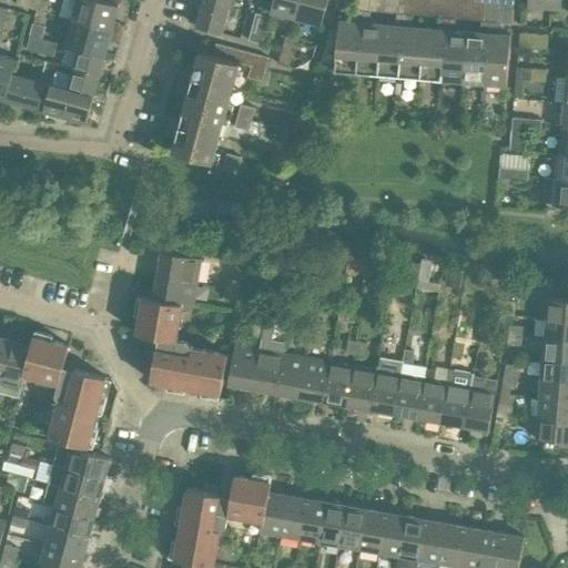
[(31,0),(30,8),(44,11),(47,0),(31,0)]
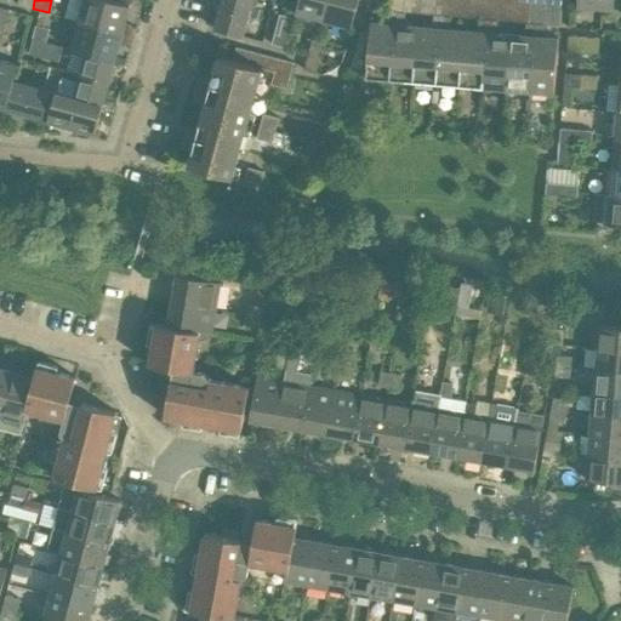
[(110,0),(84,0),(79,21),(135,35),(137,28),(124,24),(130,5),(110,0)]
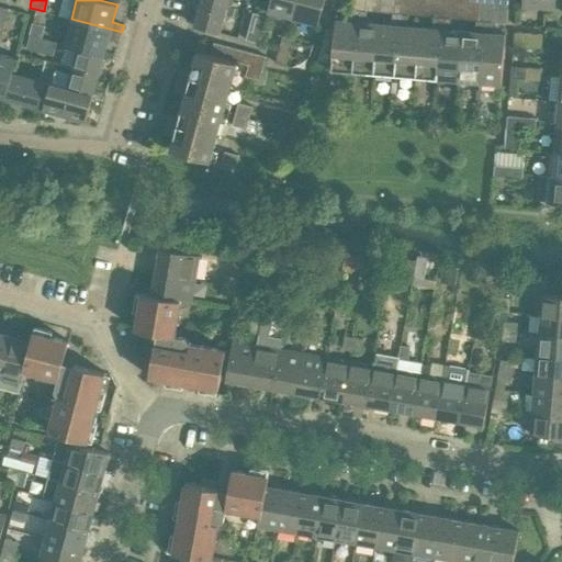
[(227,0),(200,0),(193,25),(220,33),(224,14),(233,17),(235,8),(226,6),(227,0)]
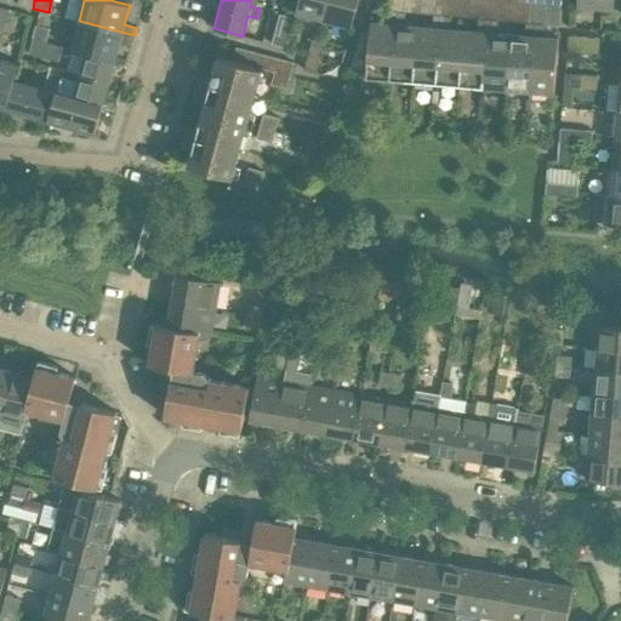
[(298,0),(296,12),(323,20),(328,0),(298,0)]
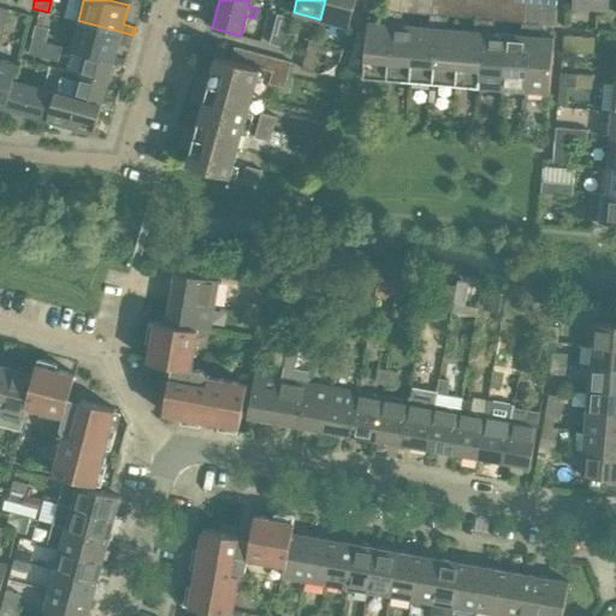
[(325,0),(320,19),(348,27),(355,0),(325,0)]
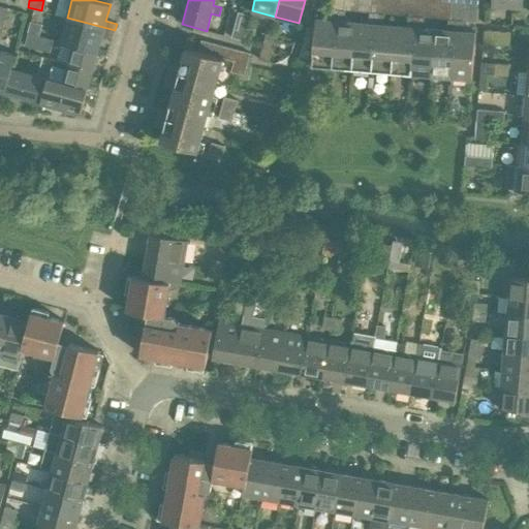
[(333,67),(352,69),(356,22),(344,21),(345,10),(344,10),(344,0),(332,0),(331,9),(338,9),(333,67)]
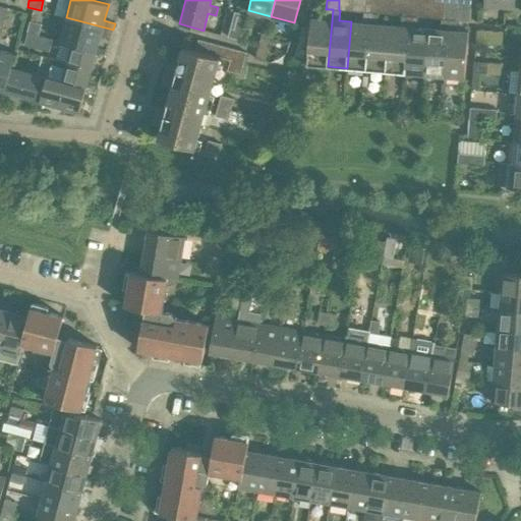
[(367,70),(386,71),(390,24),(378,23),(379,13),(378,13),(379,1),(366,0),(365,11),(371,12),(367,70)]
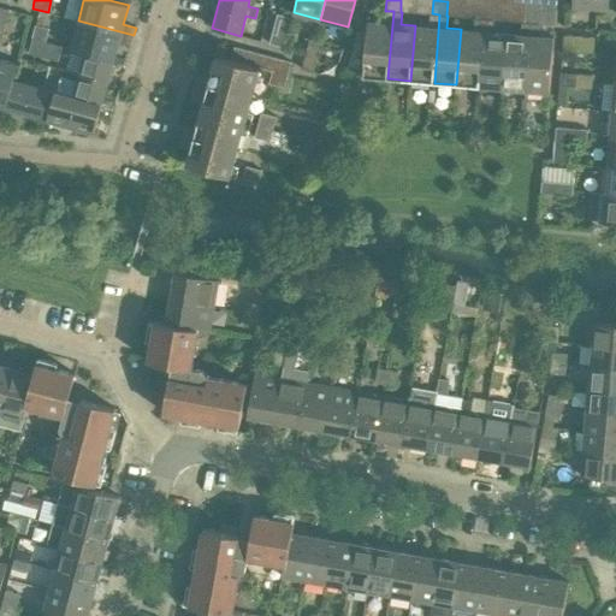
[(479,5),(478,18),(485,19),(479,87),(503,88),(508,34),(493,33),(495,19),(492,19),(493,5),(479,5)]
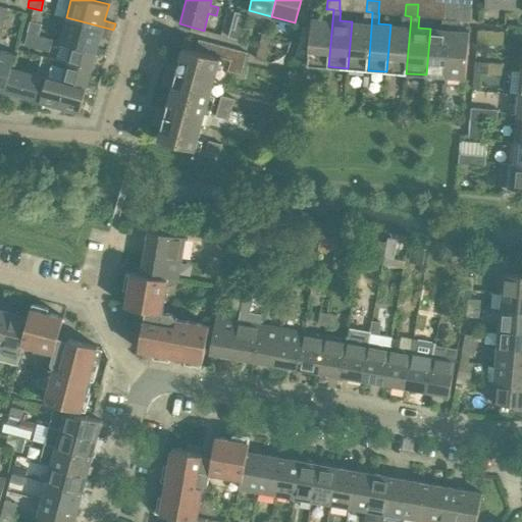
[(445,7),(444,18),(451,18),(446,76),(466,79),(470,32),(457,31),(458,20),(456,19),(458,8),(445,7)]
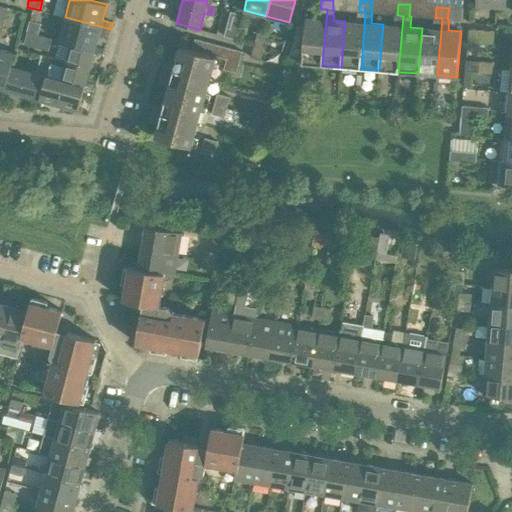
[(302,63),(322,65),(327,9),(320,9),(319,8),(318,19),(305,18),(305,26),(298,25),(290,55),(302,56),(302,63)]
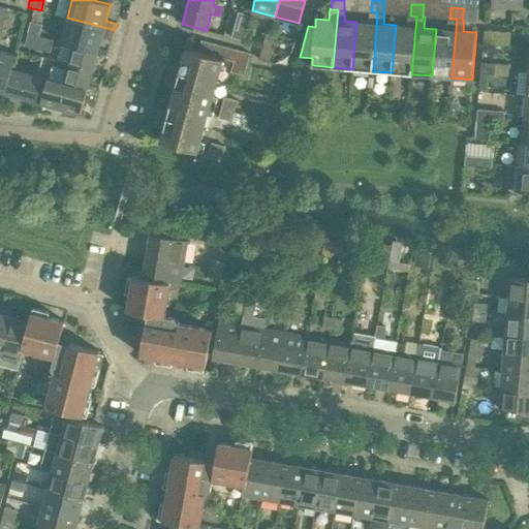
[(238,11),(236,20),(249,24),(251,16),(238,11)]
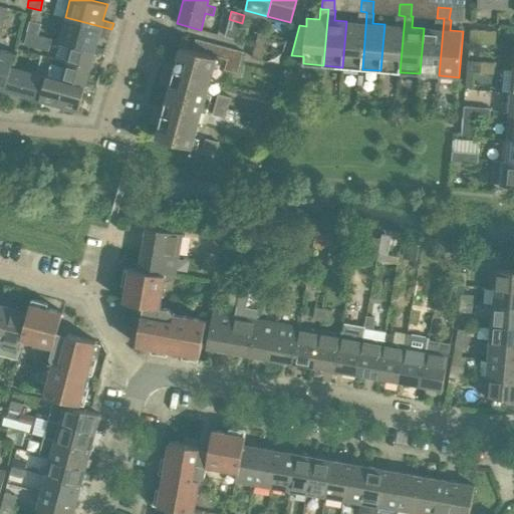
[(342,67),(362,69),(366,12),(360,11),(360,12),(358,12),(357,22),(346,21),(342,67)]
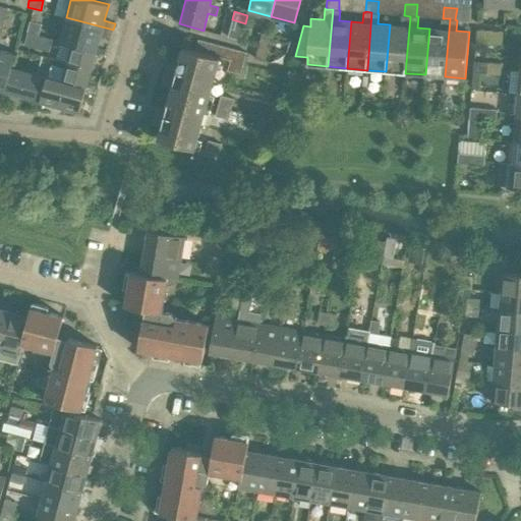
[(390,24),(386,71),(405,73),(410,16),(404,15),(402,15),(402,25),(390,24)]
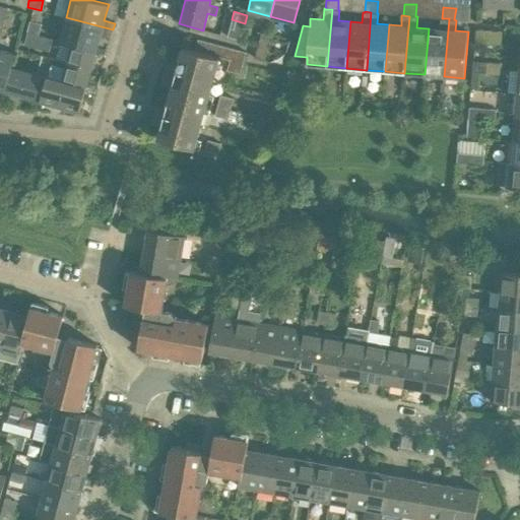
[(60,41),(72,45),(73,43),(96,50),(101,35),(111,38),(113,29),(66,17),(60,41)]
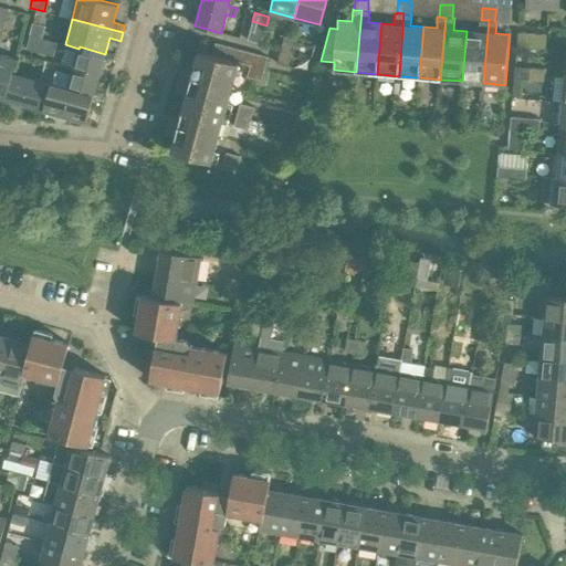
[(479,32),(467,31),(462,81),(483,83),(489,20),(481,20),(480,20),(479,32)]
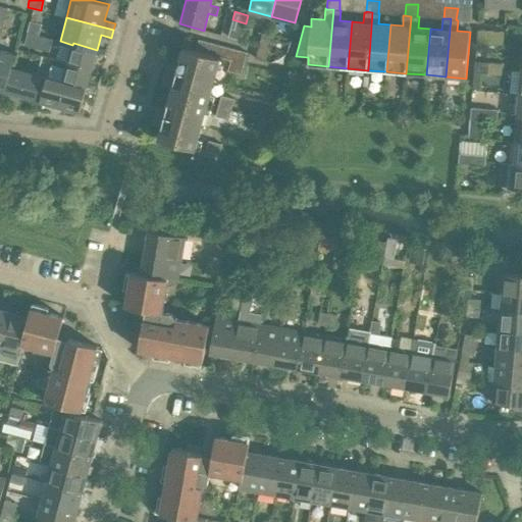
[(232,19),(230,29),(243,32),(246,23),(232,19)]
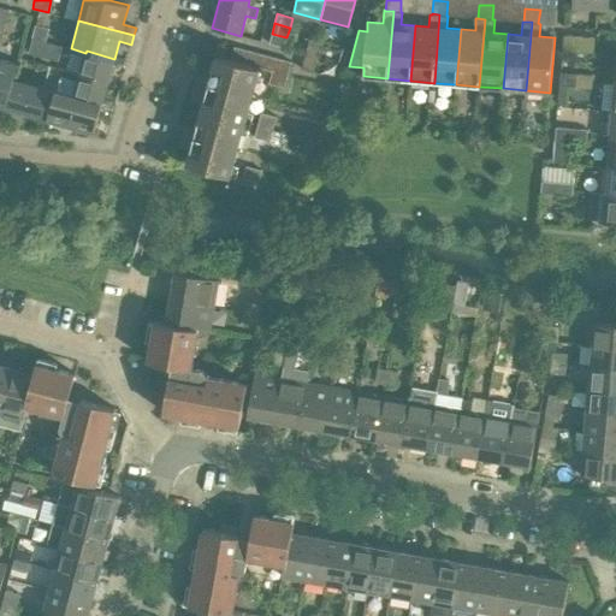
[(286,37),(272,34),(270,43),(284,47),(286,37)]
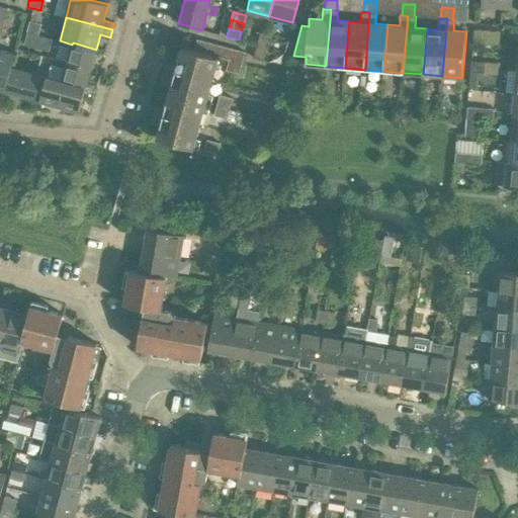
[(472,42),(483,42),(484,30),(473,29),(472,42)]
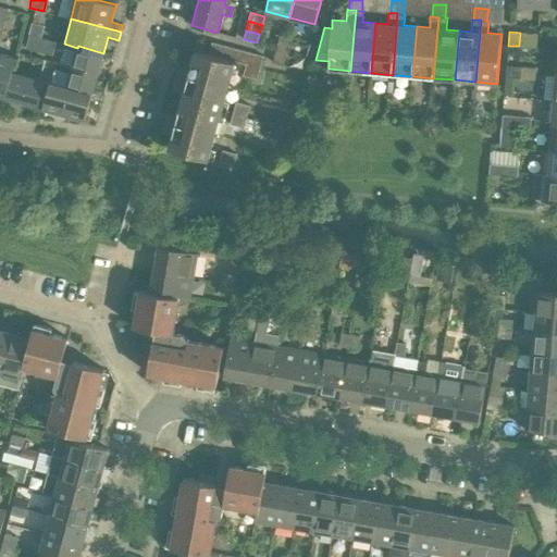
[(519,46),(528,47),(529,33),(520,33),(519,46)]
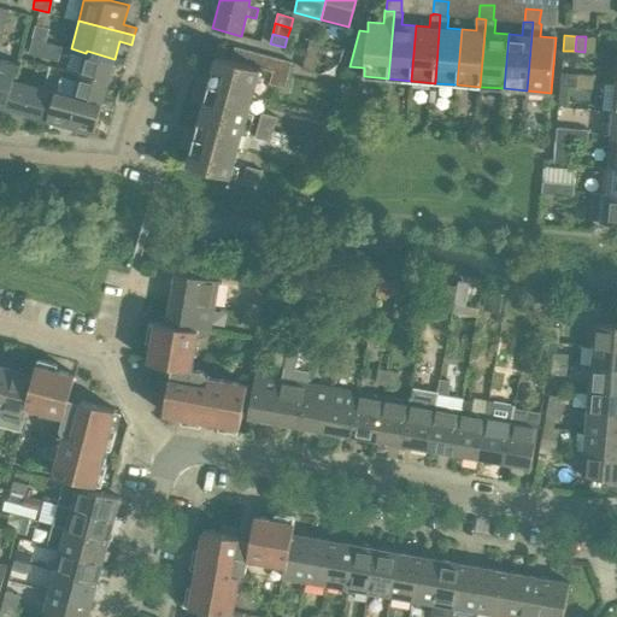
[(586,36),(585,52),(595,53),(597,37),(586,36)]
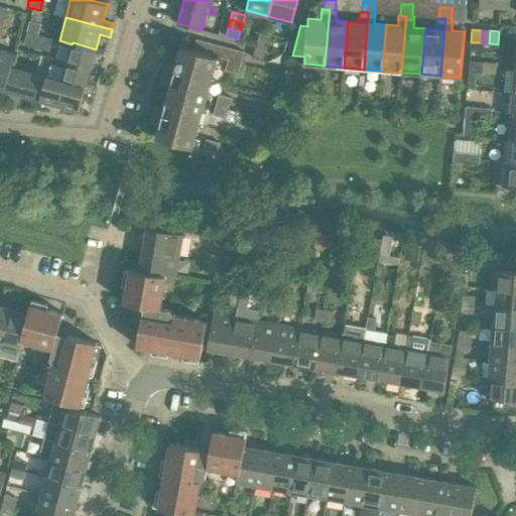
[(24,44),(32,46),(36,34),(27,31),(24,44)]
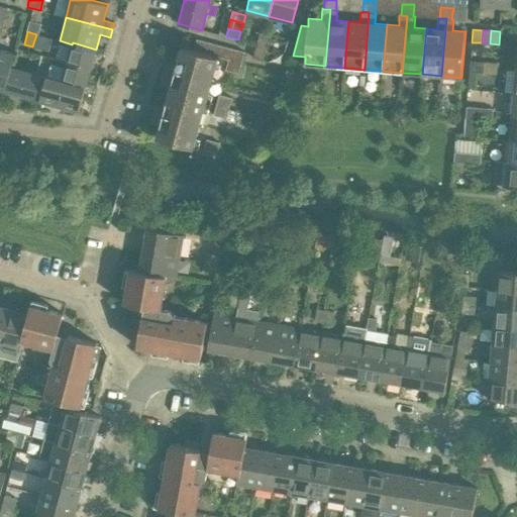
[(260,31),(255,44),(267,47),(270,34),(260,31)]
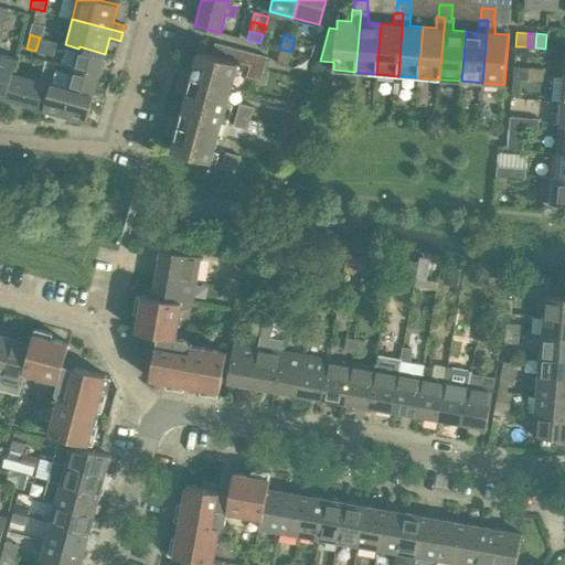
[(35,51),(44,53),(49,40),(40,38),(35,51)]
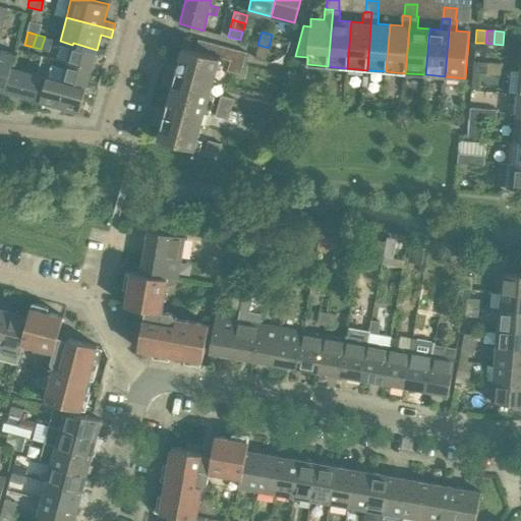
[(45,37),(41,49),(50,52),(53,39),(45,37)]
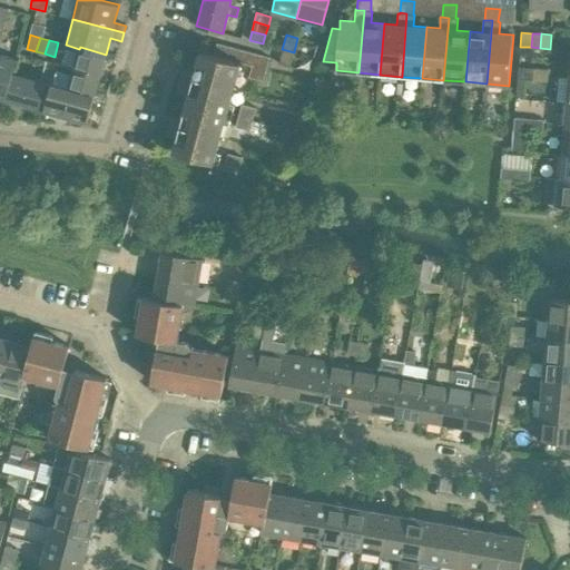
[(190,88),(186,104),(226,115),(239,61),(252,65),(248,77),(263,80),(269,57),(216,42),(213,55),(199,51),(195,70),(185,68),(180,85),(190,88)]
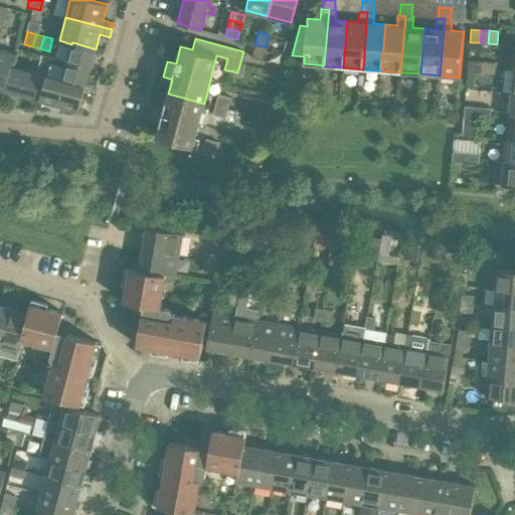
[(50,63),(47,76),(86,87),(96,49),(72,42),(71,44),(65,67),(50,63)]
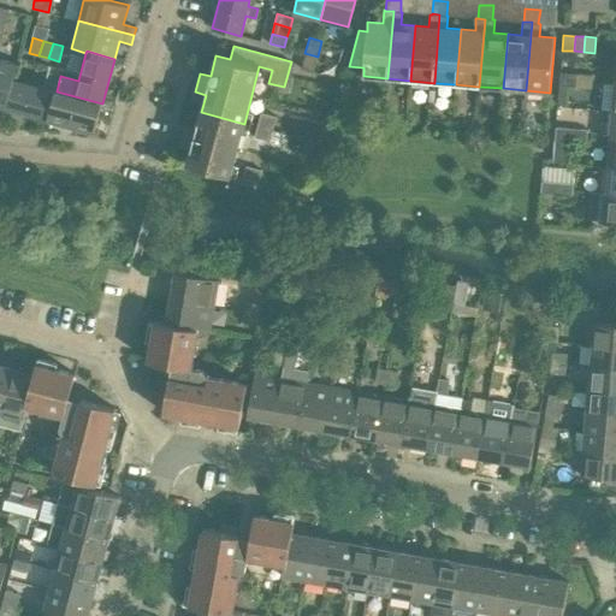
[(318,57),(304,53),(301,69),(314,72),(318,57)]
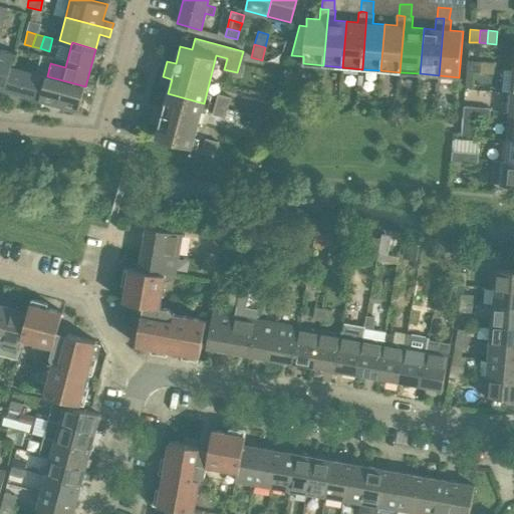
[(0,87),(3,89),(10,65),(11,66),(15,53),(0,49),(0,87)]
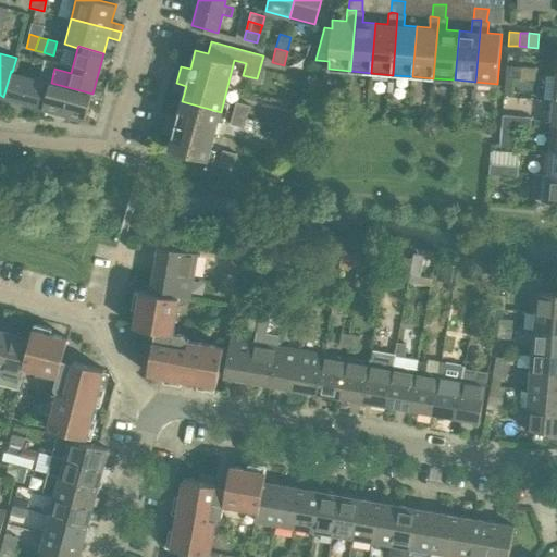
[(506,77),(520,78),(521,66),(507,65),(506,77)]
